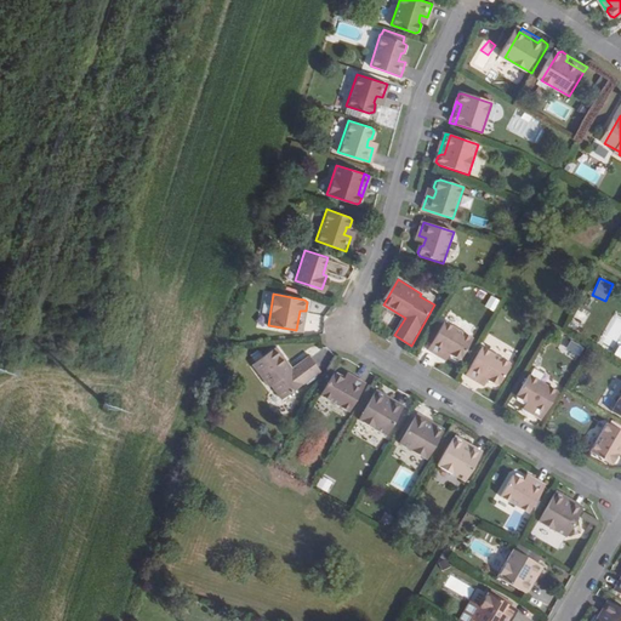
[(296,330),(302,331),(306,311),(303,311),(300,311),(296,330)]
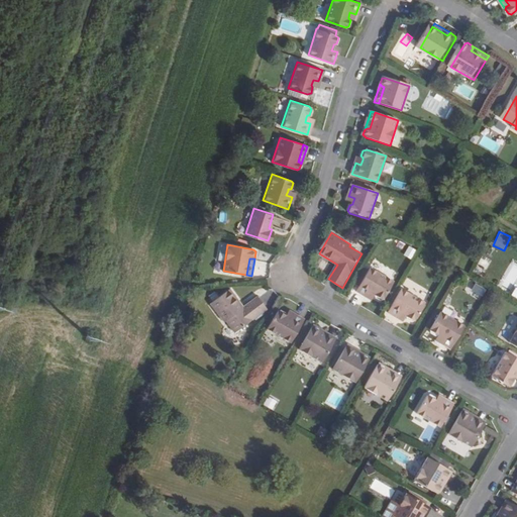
[(395,283),(371,269),(356,292),(368,298),(371,292),(375,295),(376,295),(377,299),(381,302),(384,301),(395,283)]
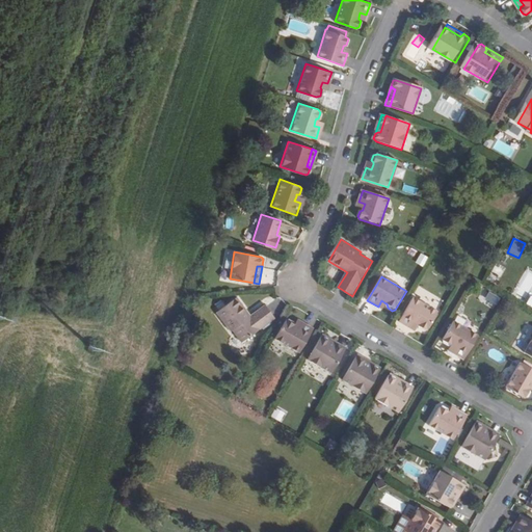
[(485,298),(497,304),(501,297),(488,291),(485,298)]
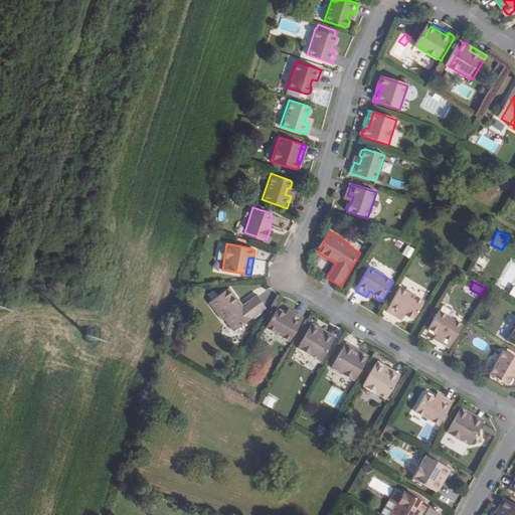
[(241,306),(228,288),(209,302),(223,321),(224,319),(233,331),(265,308),(256,296),(241,306)]
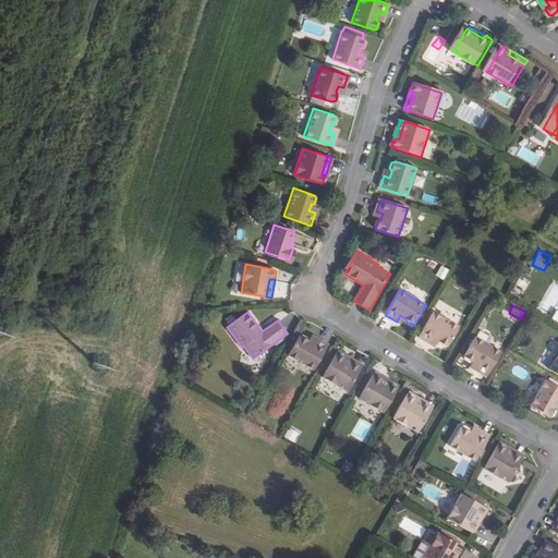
[(459,329),(434,314),(419,339),(429,346),(433,340),(438,342),(439,343),(439,347),(445,350),(447,349),(459,329)]
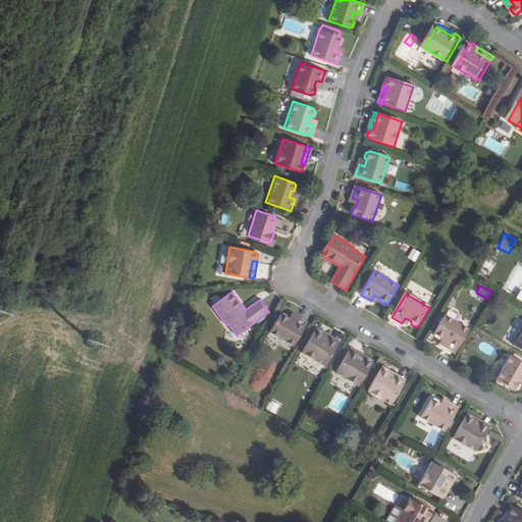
[(294,346),(308,322),(297,316),(294,322),(290,319),(289,319),(289,315),(283,312),(280,314),(269,331),(294,346)]
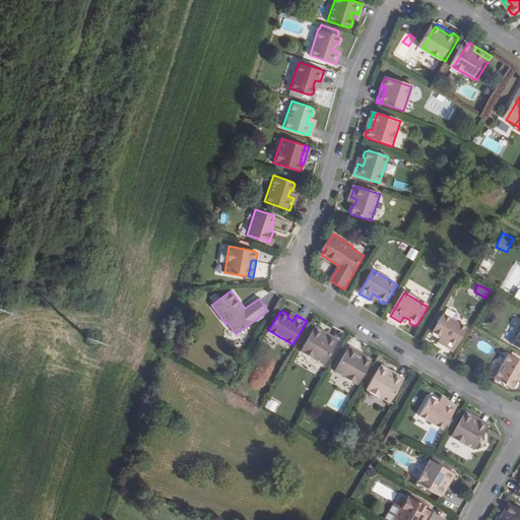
[(432,329),(435,330),(443,316),(441,315),(432,329)]
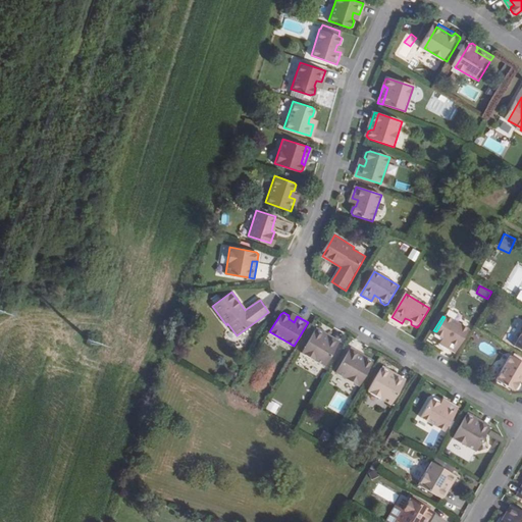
[(444,341),(448,344),(445,349),(455,355),(469,331),(445,317),(434,334),(434,338),(439,342),(442,341),(444,341)]
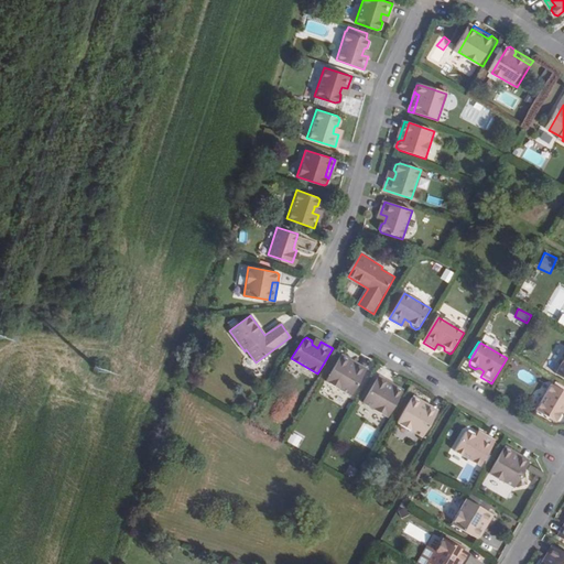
[(348,365),(349,362),(349,359),(344,356),(340,357),(326,381),(350,397),(364,375),(348,365)]
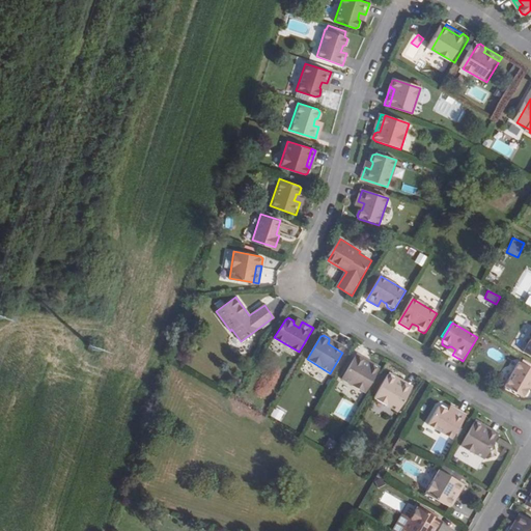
[(342,353),(344,347),(329,338),(329,341),(328,343),(342,353)]
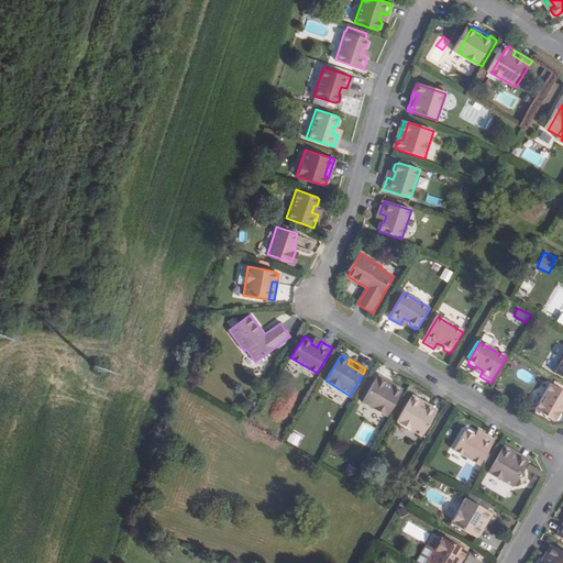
[(393,388),(396,387),(378,376),(376,381),(392,390),(393,388)]
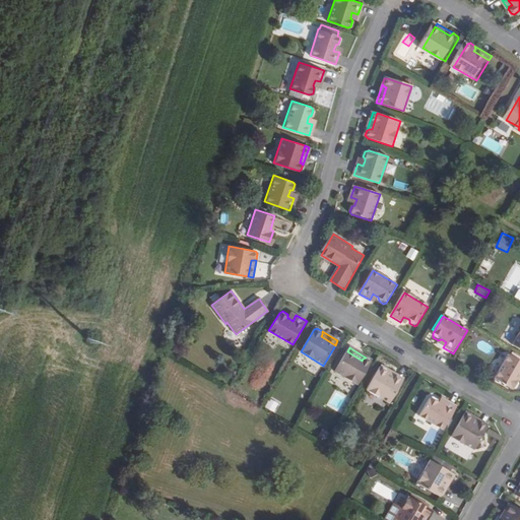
[(371,363),(371,361),(366,358),(363,359),(362,361),(347,351),(334,373),(356,386),(371,363)]
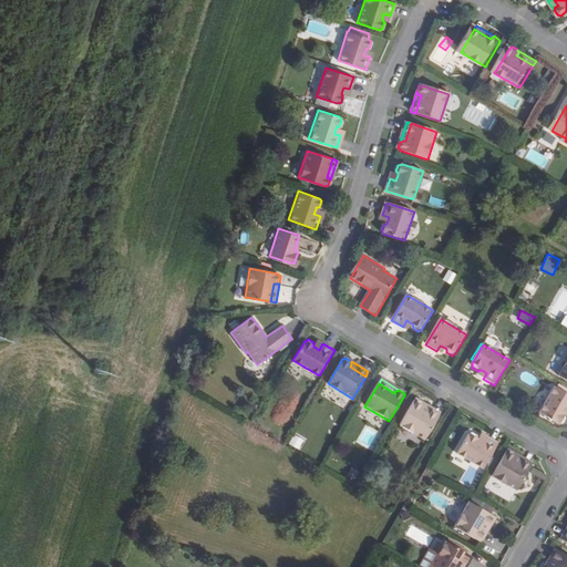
[(564,418),(566,412),(566,397),(555,390),(538,415),(558,426),(562,426),(565,421),(564,419),(564,418)]
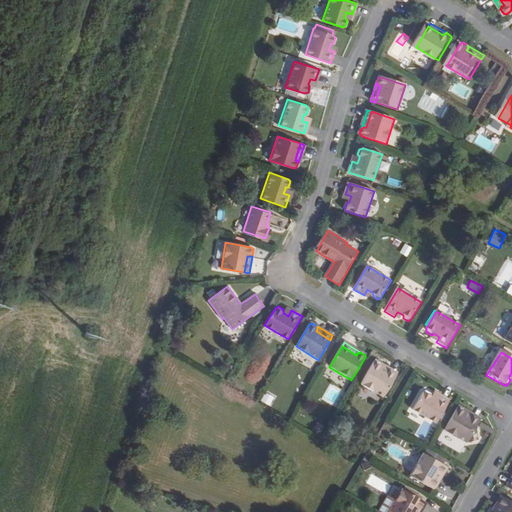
[(360,385),(382,398),(394,378),(380,370),(381,367),(381,365),(376,362),(373,362),(360,385)]
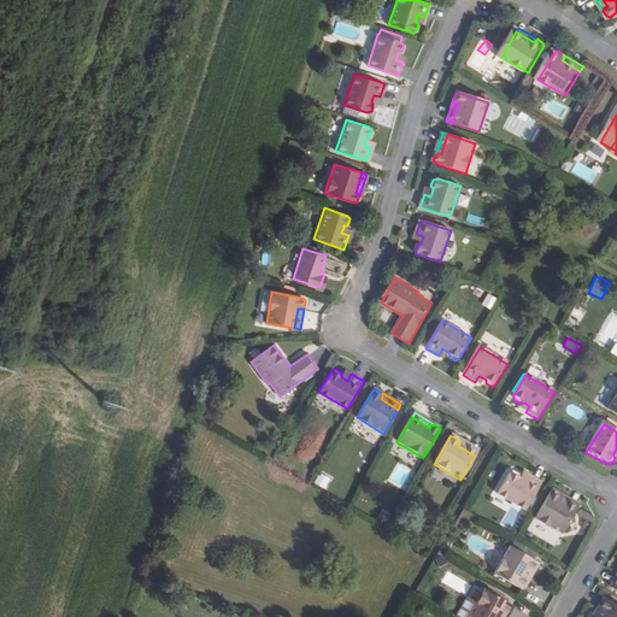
[(475,456),(479,451),(459,440),(459,442),(458,446),(475,456)]
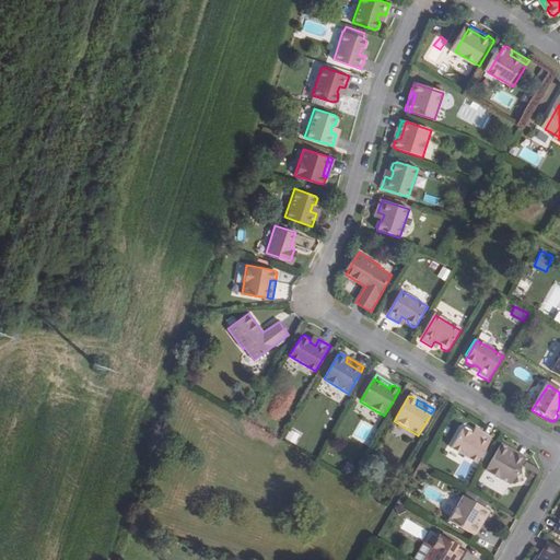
[(475,465),(490,440),(479,433),(476,439),(471,436),(470,436),(470,432),(465,429),(462,430),(450,450),(475,465)]
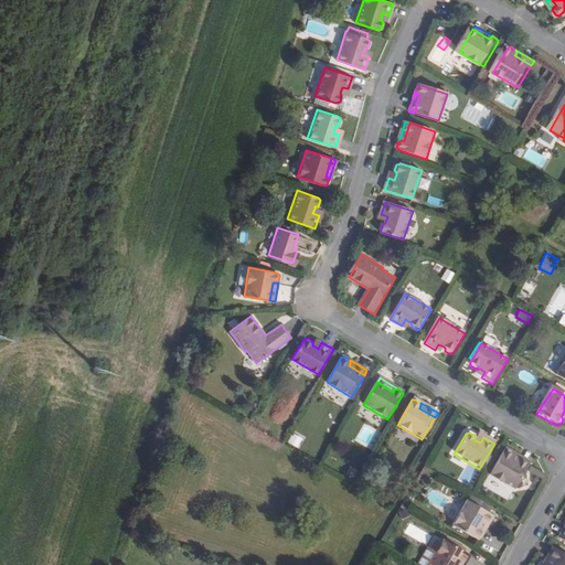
[(488,476),(513,491),(526,469),(510,459),(511,457),(511,454),(507,450),(503,451),(488,476)]
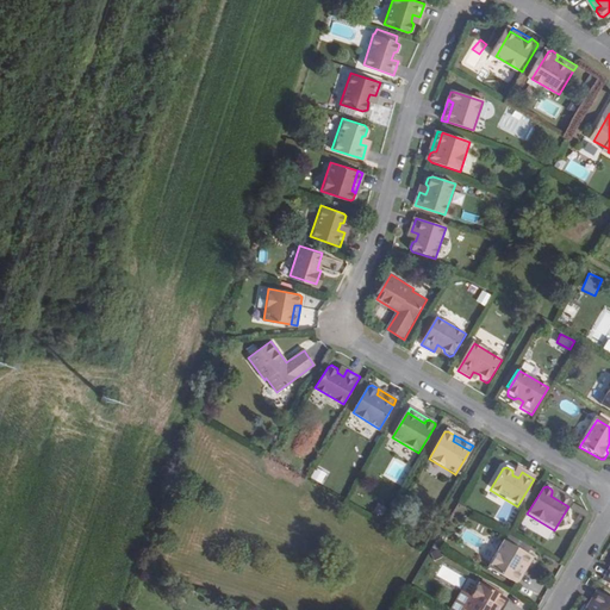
[(568,506),(571,500),(552,490),(552,493),(551,496),(568,506)]
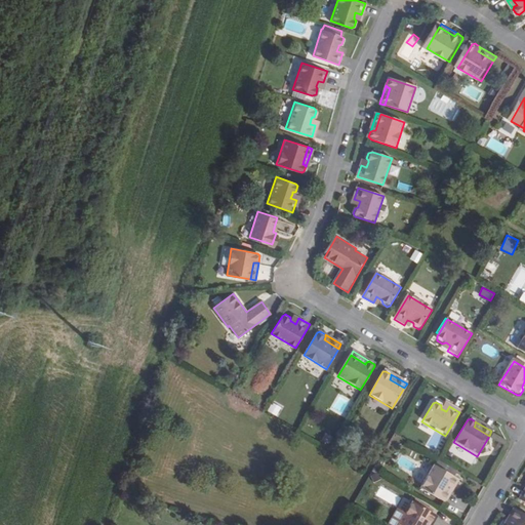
[(325,433),(321,441),(328,444),(332,437),(325,433)]
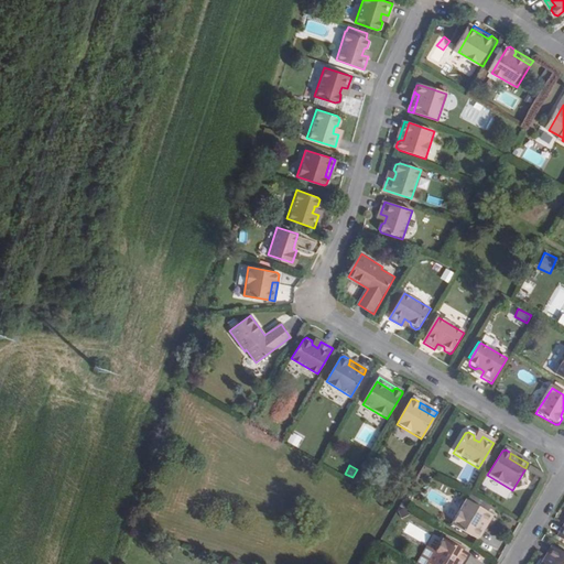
[(465,500),(451,524),(473,539),(483,522),(487,524),(491,517),(465,500)]
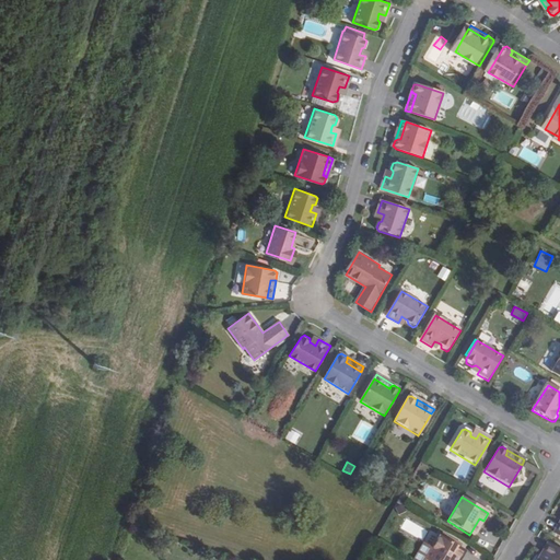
[(469,535),(474,537),(483,521),(479,518),(469,535)]
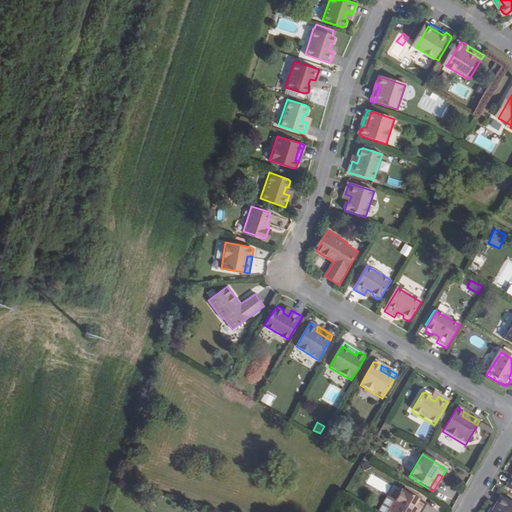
[(415,511),(421,502),(400,489),(386,511),(415,511)]
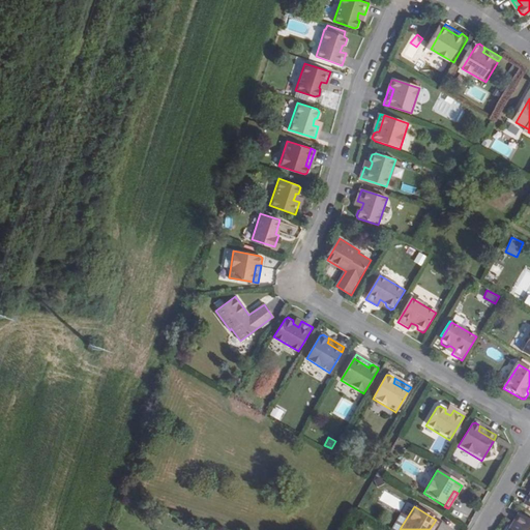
[(510,527),(514,529),(524,514),(520,511),(510,527)]
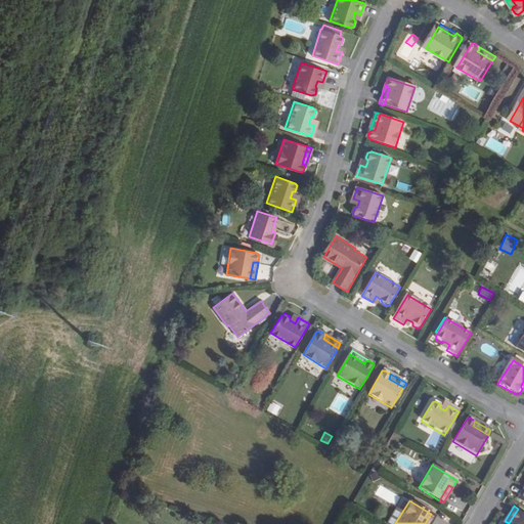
[(523,523),(523,512),(518,509),(509,523),(505,521),(503,523),(523,523)]
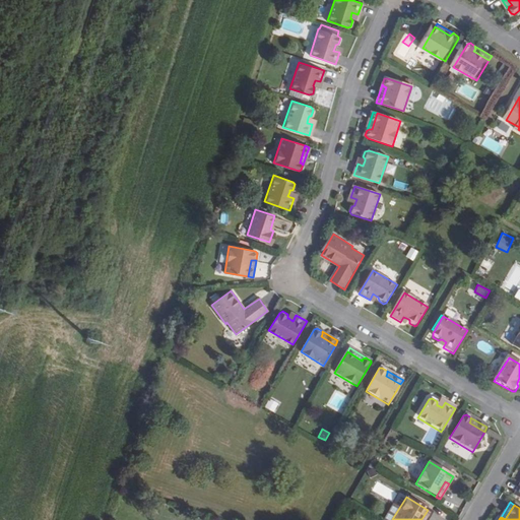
[(426,519),(432,512),(428,510),(421,519),(426,519)]
